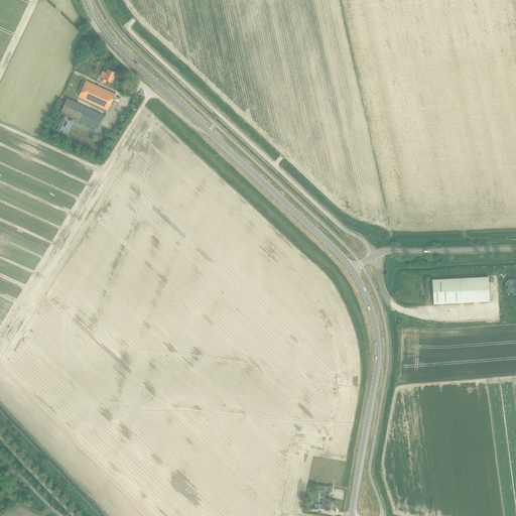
[(111,83),(116,73),(107,68),(101,81),(105,83),(107,81),(111,83)]
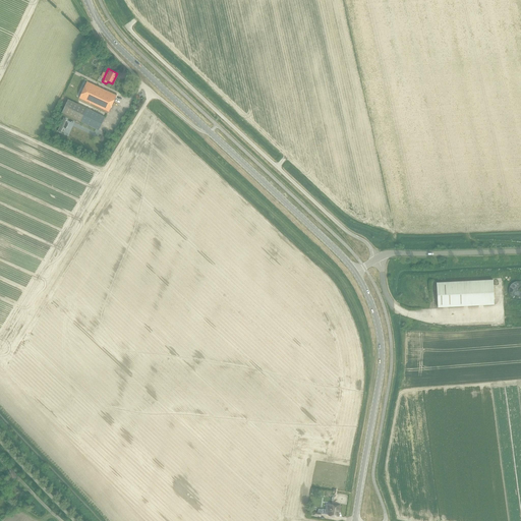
[(108,111),(116,95),(88,80),(79,98),(108,111)]
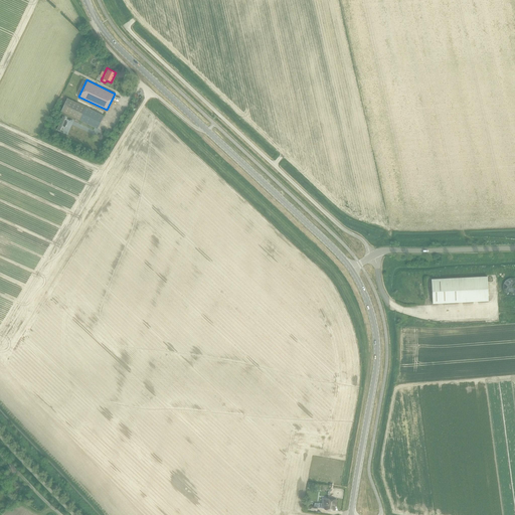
[(104,116),(86,107),(66,98),(60,111),(97,128),(104,116)]
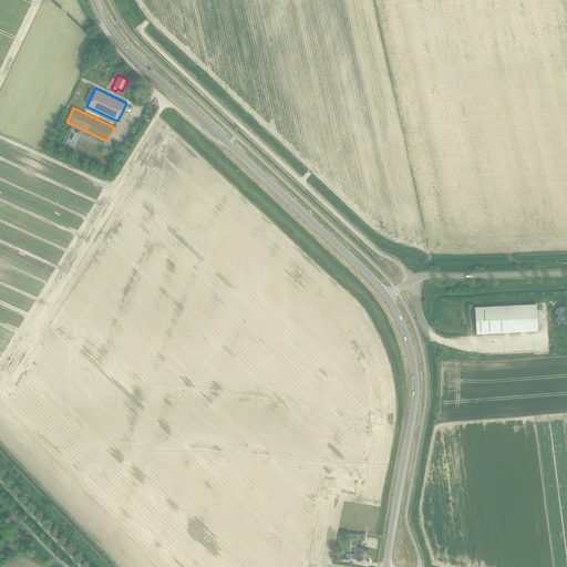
[(537,331),(536,305),(475,307),(476,334),(537,331)]
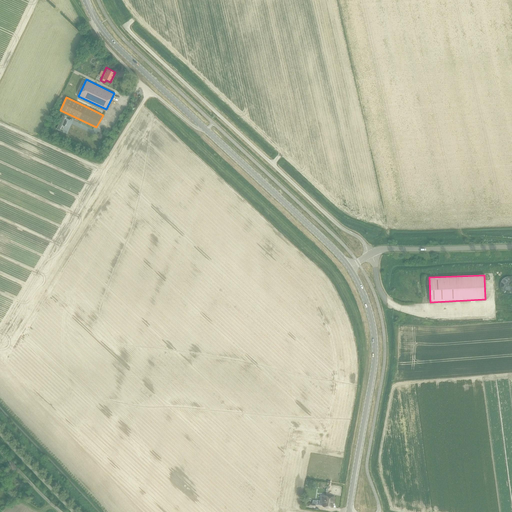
[(333,507),(334,497),(324,495),(323,502),(325,502),(324,506),(333,507)]
